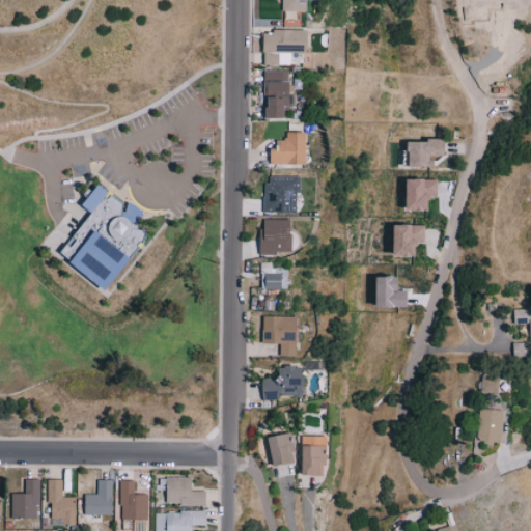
[(306,10),(306,0),(280,0),(280,10),(306,10)]
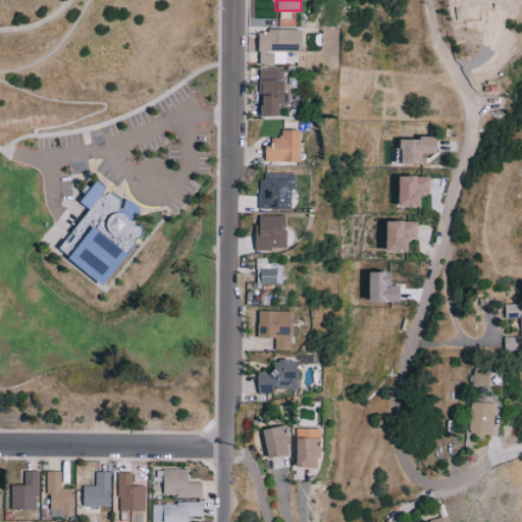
[(303,29),(259,30),(260,63),(276,63),(275,52),(304,51),(303,29)]
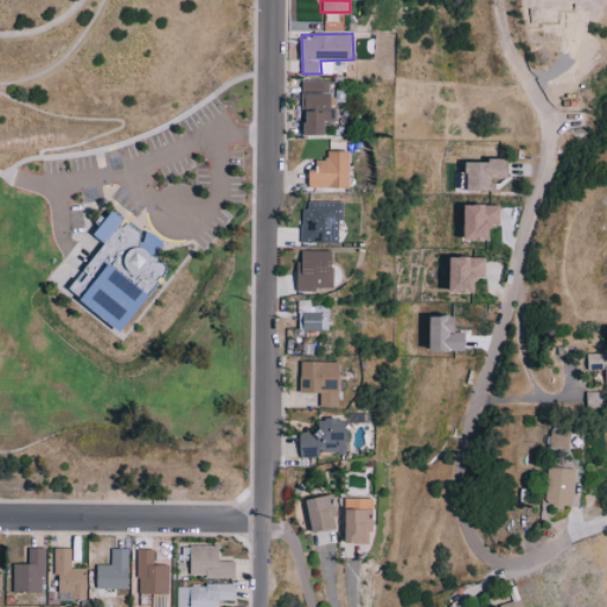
[(306,133),(327,134),(327,120),(332,120),(332,80),(301,80),(301,108),(306,108),(306,133)]
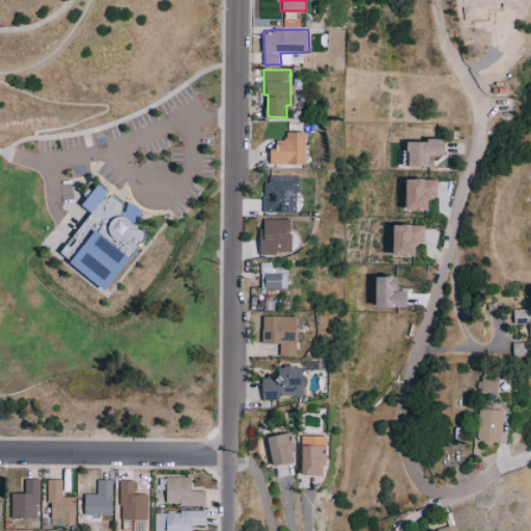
[(308,132),(287,131),(286,139),(278,139),(277,147),(271,147),(271,163),(307,164),(308,132)]
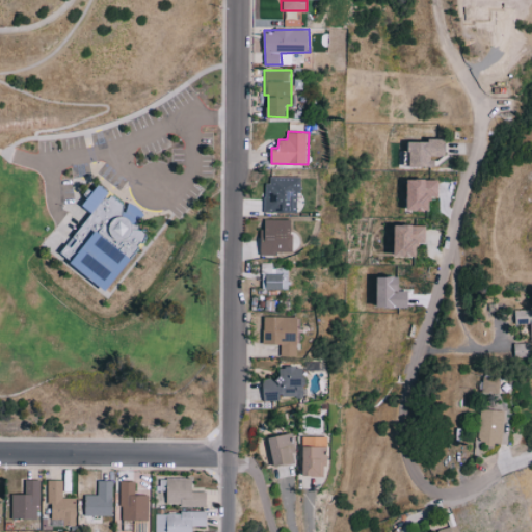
[(409,139),(409,150),(404,150),(404,165),(435,166),(435,156),(446,156),(446,140),(409,139)]
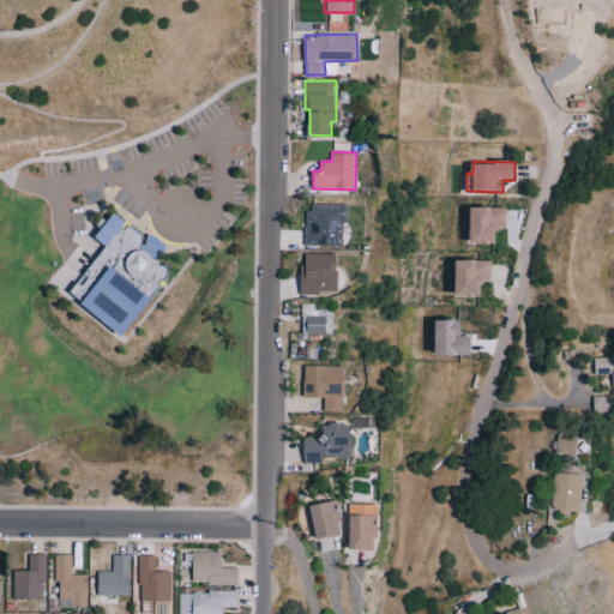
[(343,245),(343,221),(348,221),(348,204),(307,203),(306,244),(343,245)]
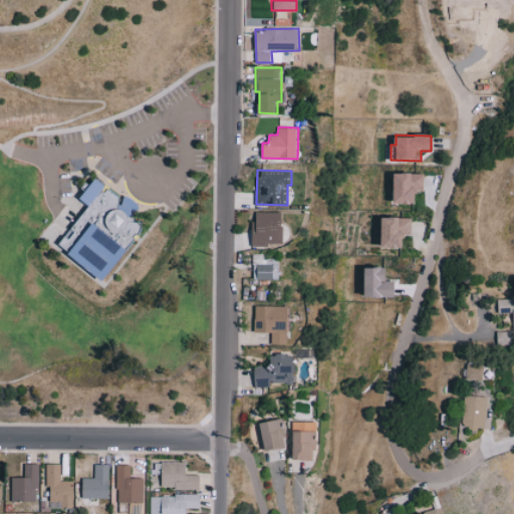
[(424,173),(396,172),(396,203),(416,203),(416,190),(424,190),(424,173)]
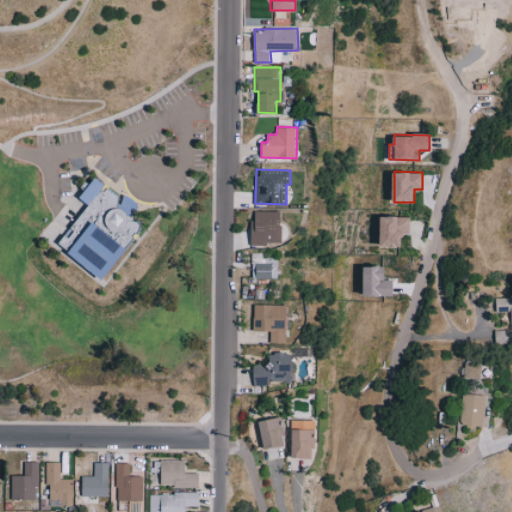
[(281,211),(252,211),(251,243),(280,243),(281,211)]
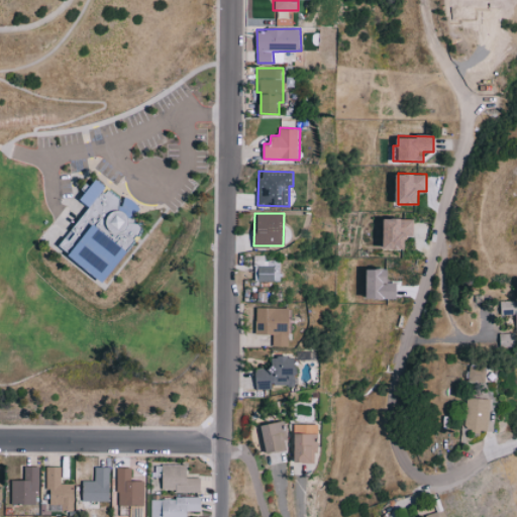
[(386,218),(386,247),(405,248),(405,239),(407,238),(407,237),(413,237),(413,218),(402,218),(394,217),(393,218),(386,218)]
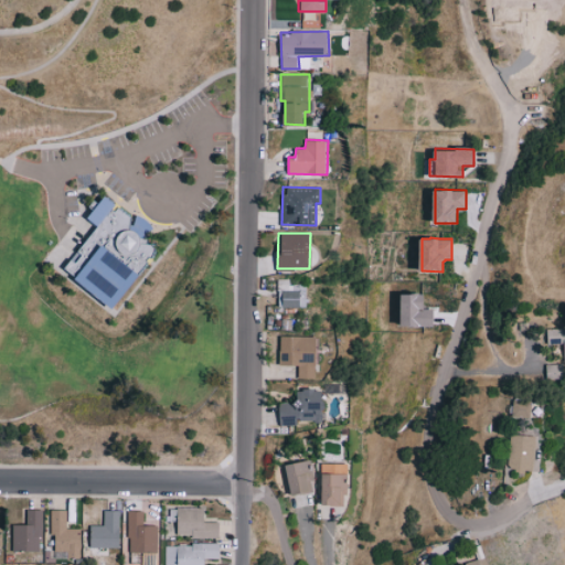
[(306,307),(306,285),(288,285),(288,278),(277,279),(278,308),(306,307)]
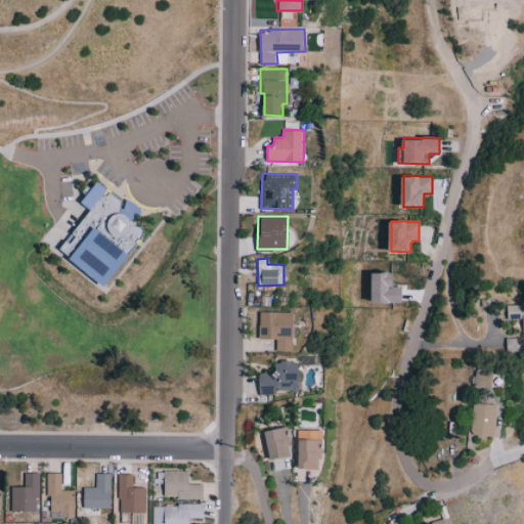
[(374,271),(374,302),(401,302),(402,286),(393,286),(394,272),(374,271)]
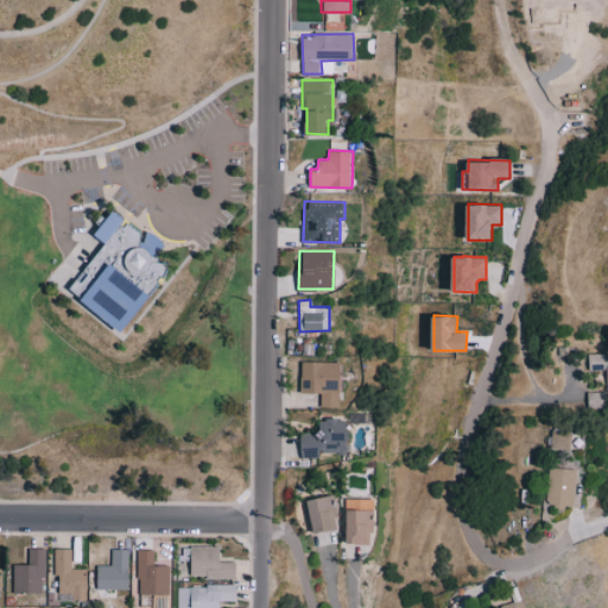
[(607,387),(607,386),(607,353),(589,354),(589,369),(607,369),(607,387)]
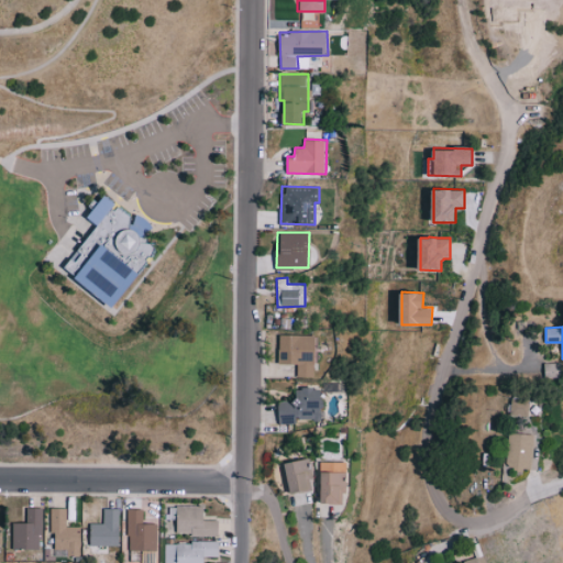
[(277,363),(297,364),(297,376),(315,377),(316,335),(278,335),(277,363)]
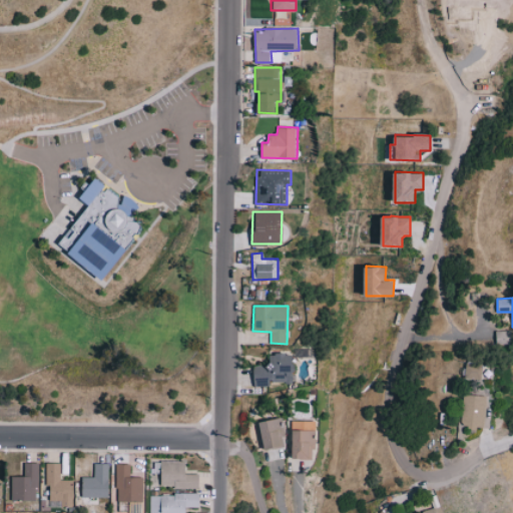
[(496,346),(512,345),(512,330),(496,331),(496,346)]
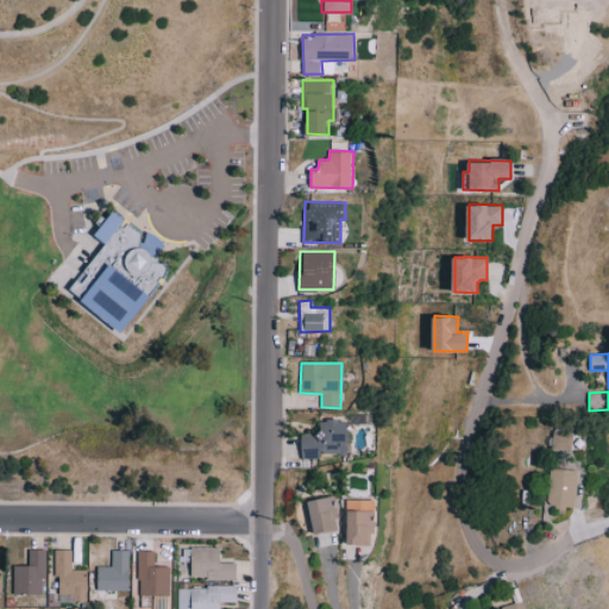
[(302,457),(321,457),(320,453),(349,453),(349,420),(320,420),(320,433),(301,433),(302,457)]
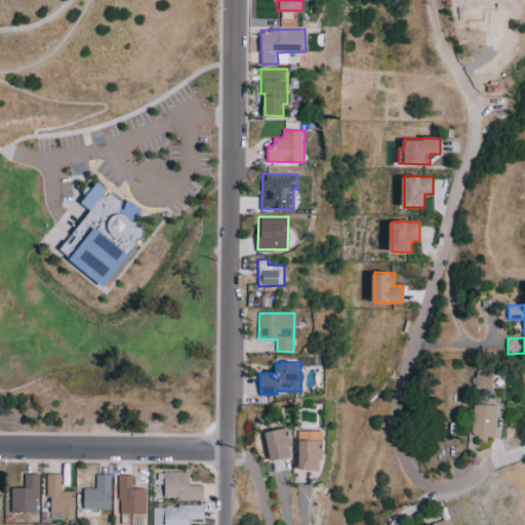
[(473,438),(495,439),(497,404),(475,404),(473,438)]
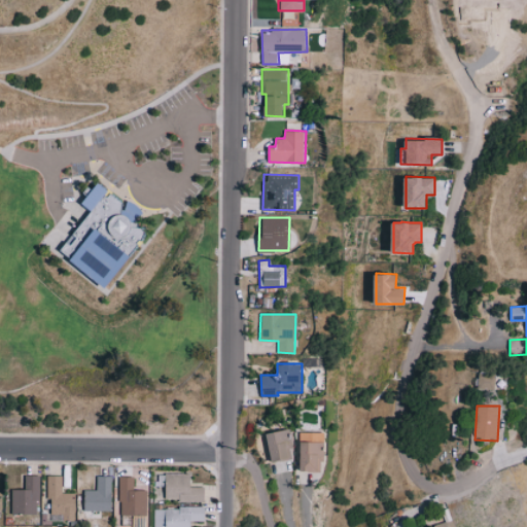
[(291,459),(288,429),(267,432),(270,461),(291,459)]
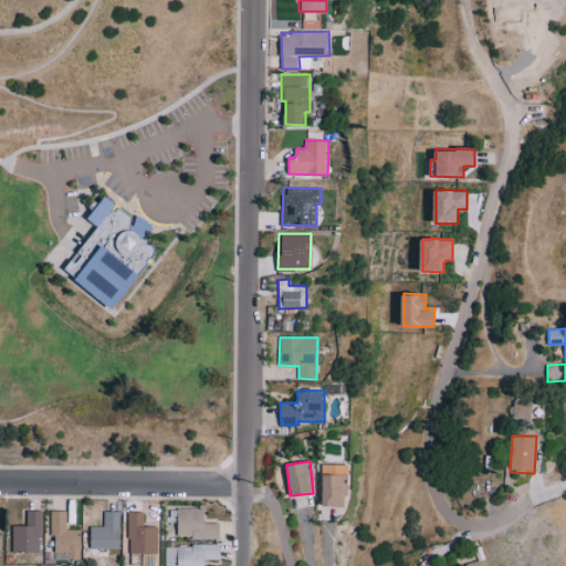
[(347,506),(348,464),(323,463),(322,505),(347,506)]
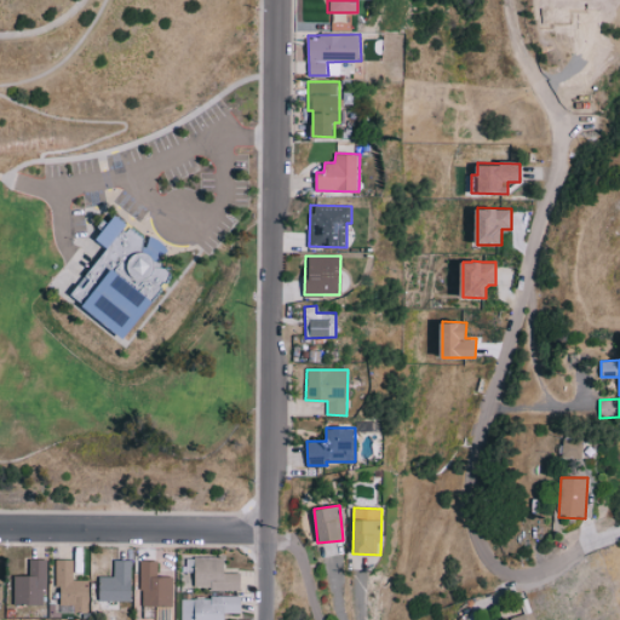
[(240,589),(240,573),(224,573),(224,557),(195,556),(194,587),(240,589)]
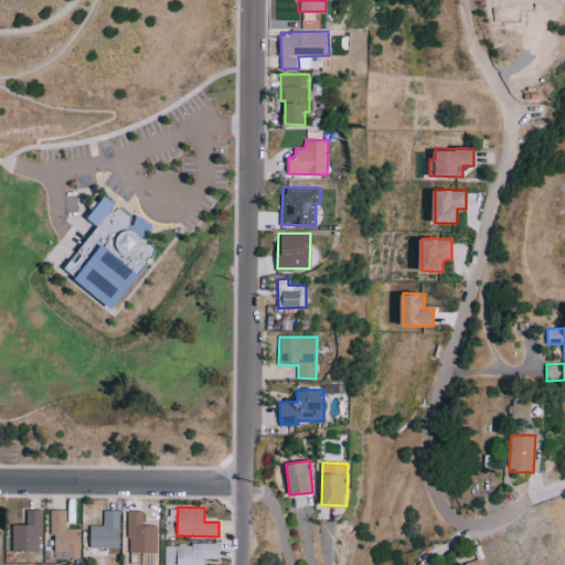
[(12,551),(41,551),(42,509),(27,509),(27,524),(12,524),(12,551)]
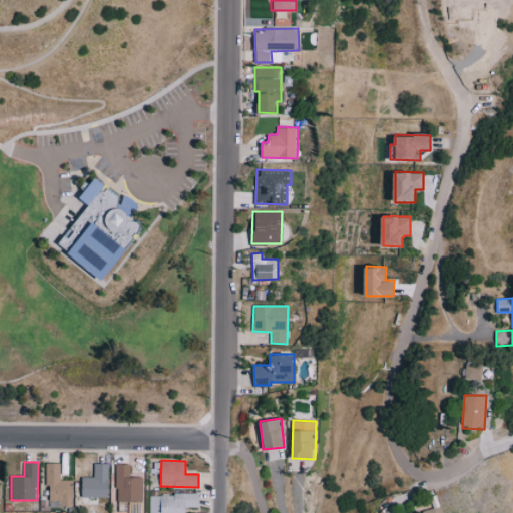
[(50,485),(49,505),(73,506),(73,480),(60,479),(61,463),(46,462),(46,485),(50,485)]
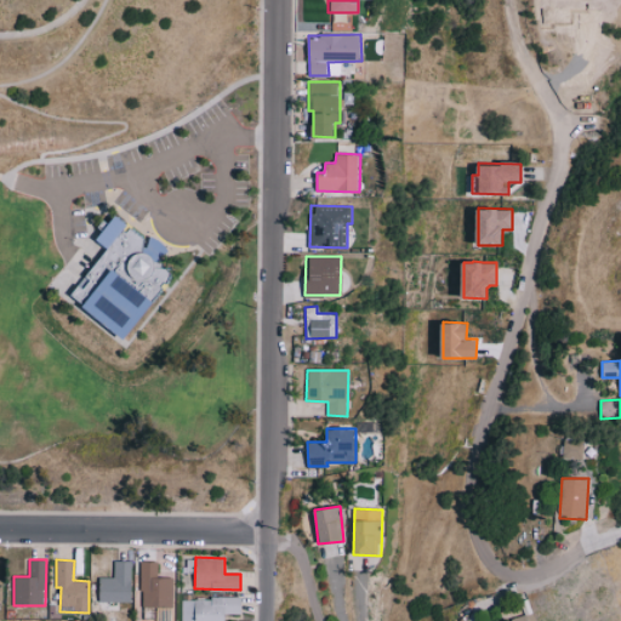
[(98,602),(131,602),(131,560),(114,560),(114,577),(98,577),(98,602)]
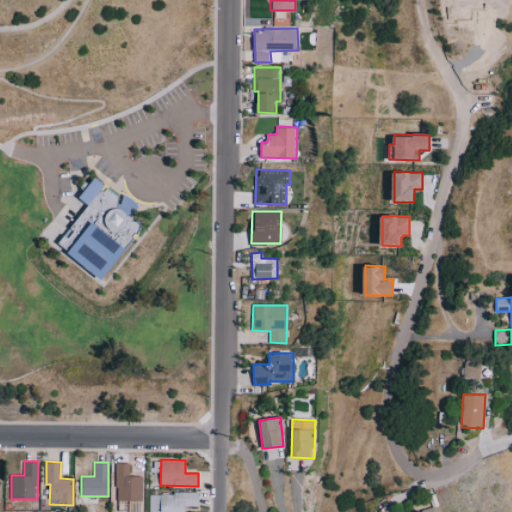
[(141,511),(143,476),(130,475),(130,463),(117,463),(116,500),(128,500),(128,511),(141,511)]
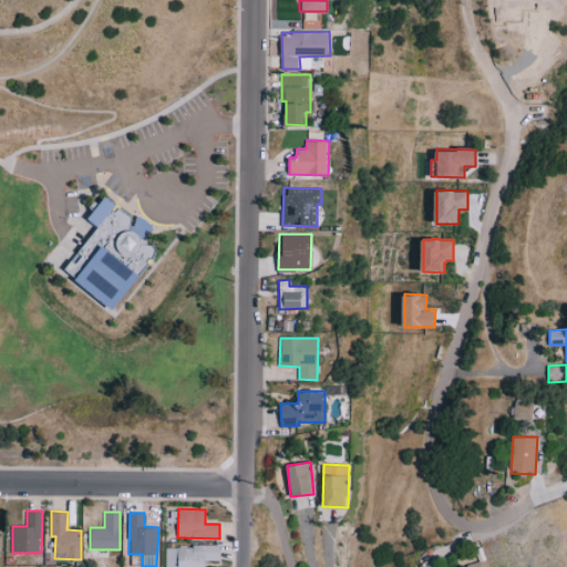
[(220,546),(165,545),(165,566),(205,566),(205,560),(220,560),(220,546)]
